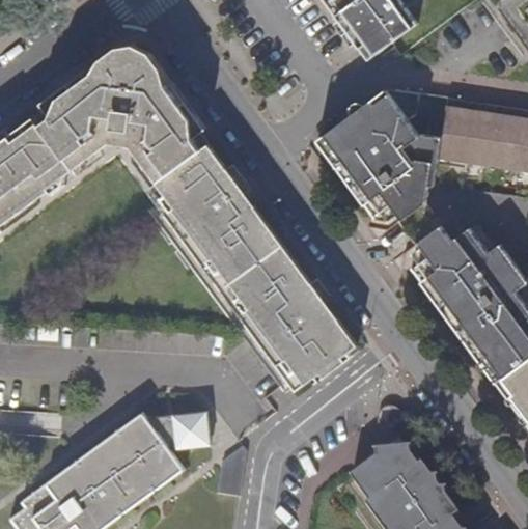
[(327,0),(372,58),(415,26),(395,0),(327,0)]
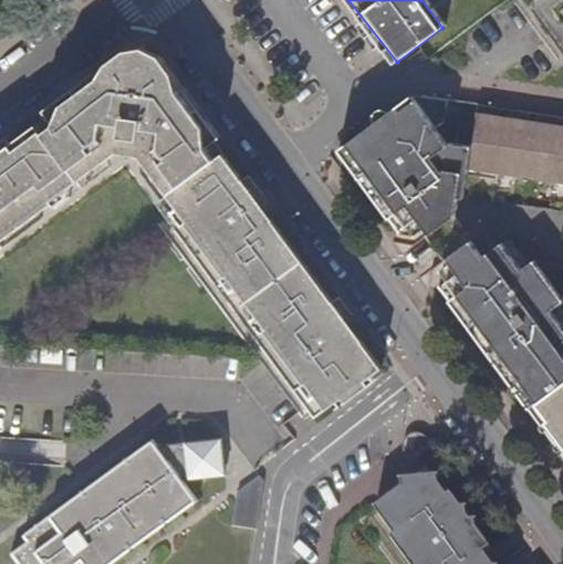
[(0,240),(33,216),(49,205),(47,201),(61,191),(111,154),(136,156),(175,209),(185,222),(183,225),(221,277),(225,275),(233,288),(254,316),(264,329),(262,331),(302,385),(304,384),(313,396),(324,408),(340,397),(343,401),(365,385),(362,380),(378,368),(243,187),(220,154),(211,160),(204,148),(217,138),(148,47),(134,45),(40,114),(49,127),(40,134),(37,132),(0,158),(0,240)]
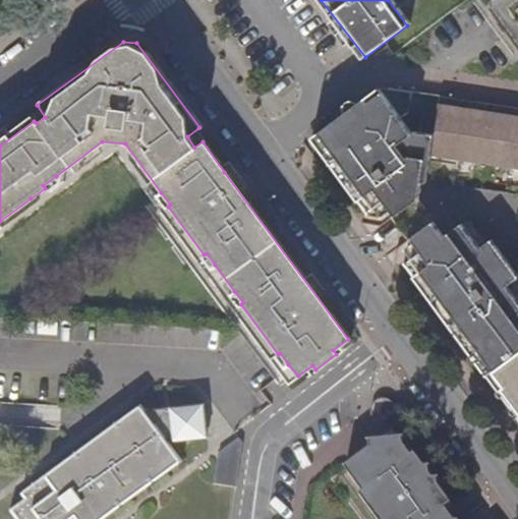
[(375,88),(308,137),(356,200),(371,189),(382,202),(404,185),(415,199),(423,134),(409,132),(375,88)]
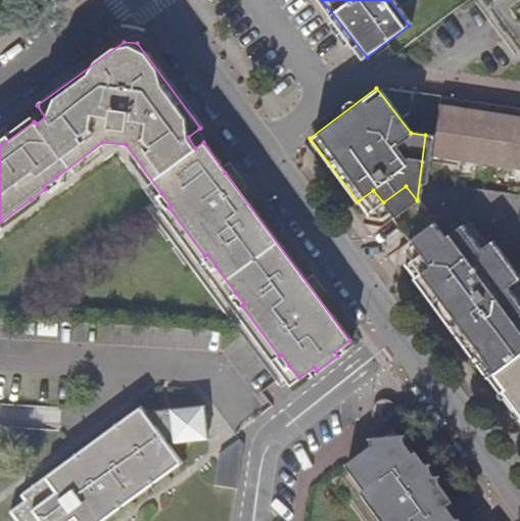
[(437,105),(429,158),(519,172),(519,123),(491,119),(492,113),(475,110),(474,116),(454,113),(456,107),(437,105)]
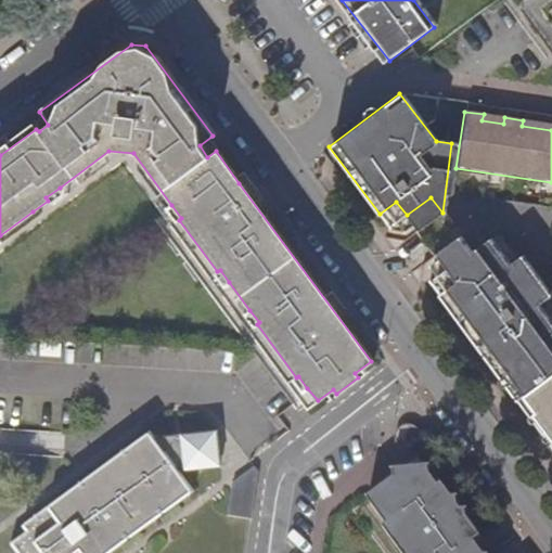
[(65,195),(60,188),(46,197),(48,201),(52,205),(65,195)]
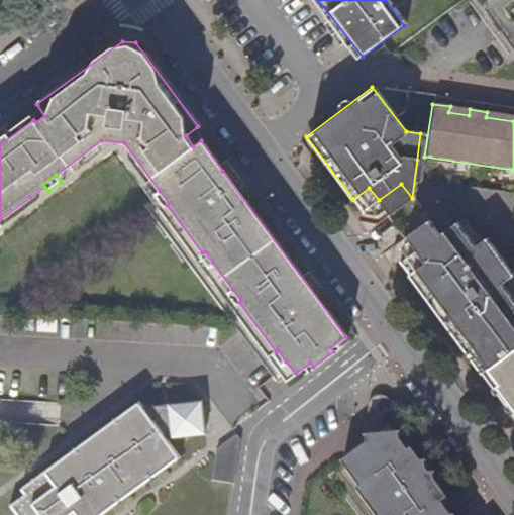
[(390,214),(412,198),(401,184),(379,200),(390,214)]
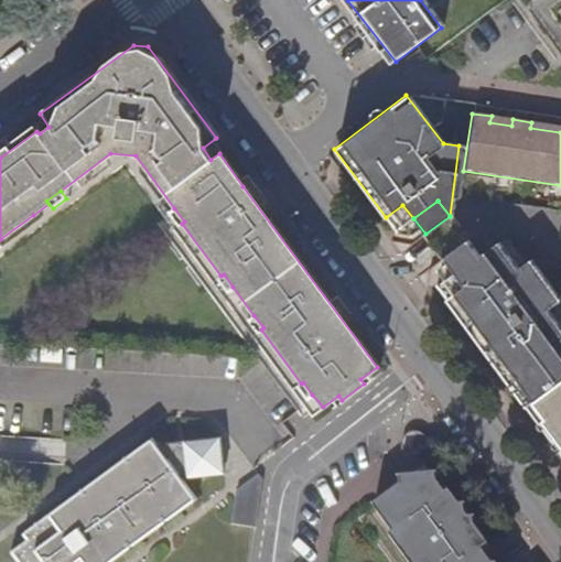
[(176,227),(182,224),(184,222),(174,208),(168,214),(176,227)]
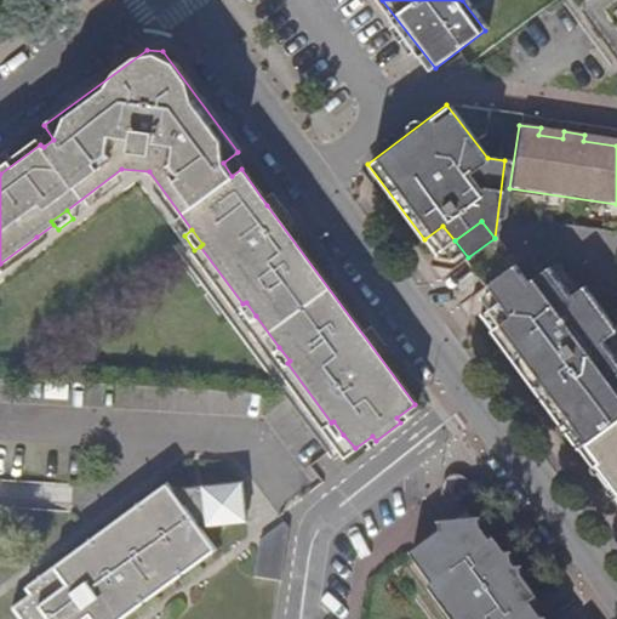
[(487,284),(500,302),(525,283),(512,266),(487,284)]
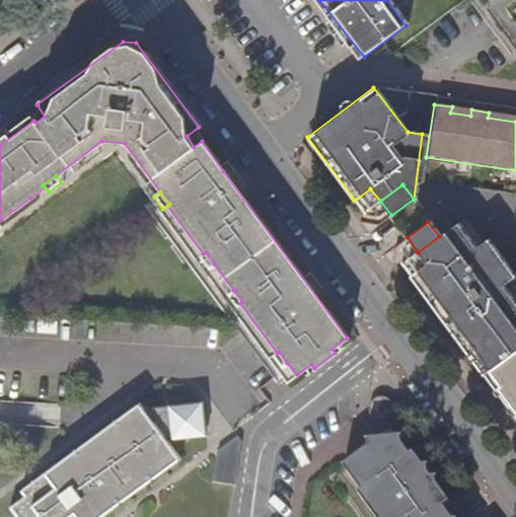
[(426,265),(410,276),(483,373),(515,349),(515,314),(514,312),(515,310),(515,301),(503,285),(514,277),(486,240),(474,248),(455,224),(439,236),(418,252),(426,265)]
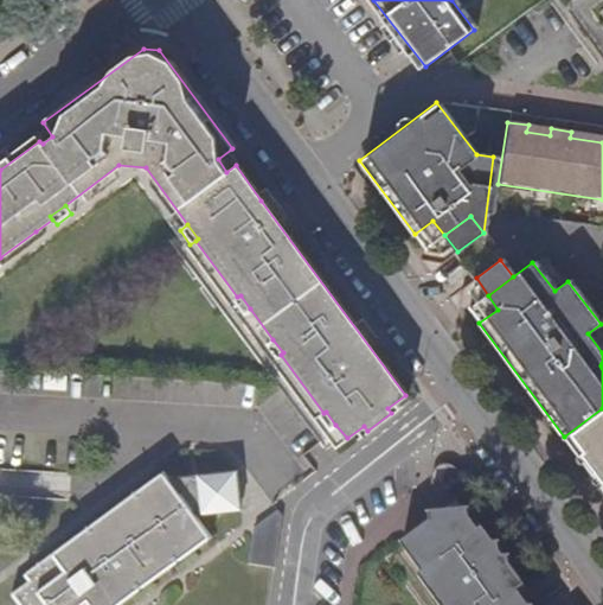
[(242,314),(250,309),(241,295),(237,297),(232,301),(242,314)]
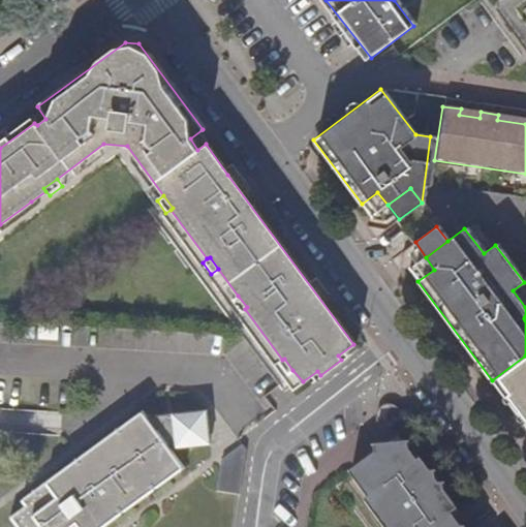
[(409,269),(418,281),(434,270),(426,257),(409,269)]
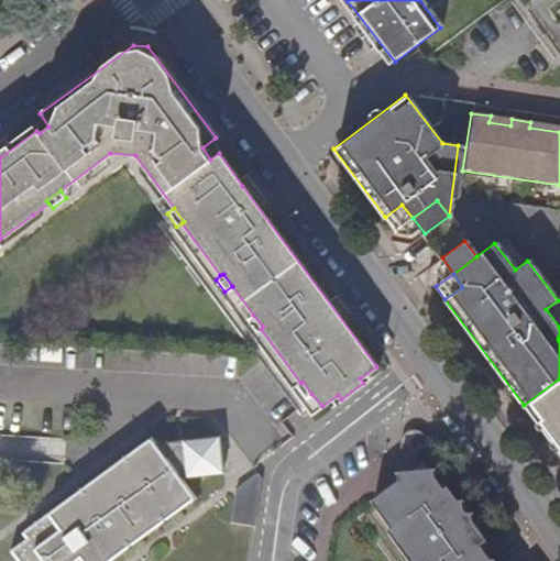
[(255,332),(261,329),(263,327),(253,315),(246,320),(255,332)]
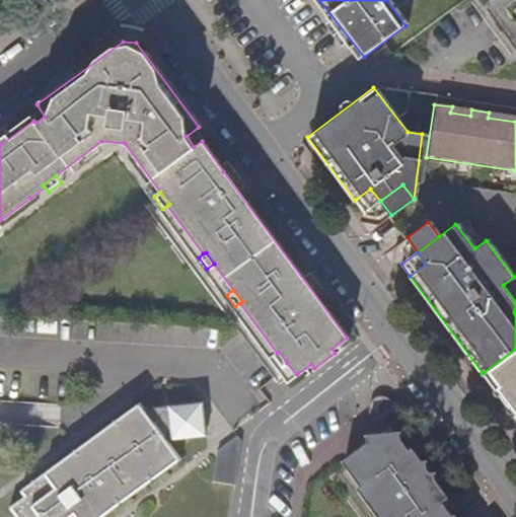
[(515,349),(483,373),(515,418),(515,349)]
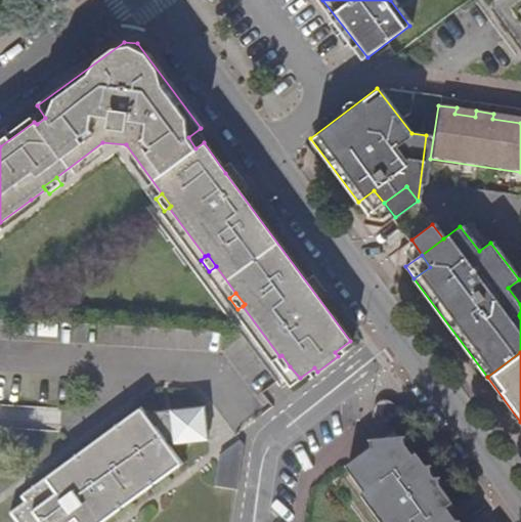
[(284,371),(290,366),(281,355),(279,356),(275,359),(284,371)]
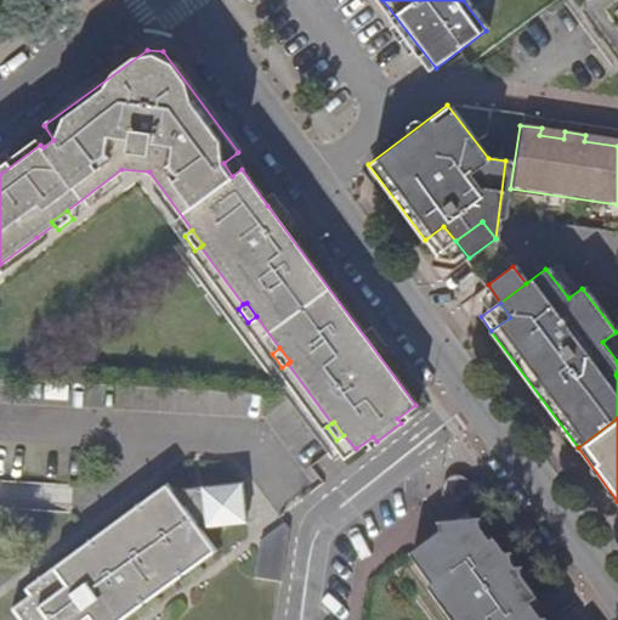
[(118,619),(213,552),(194,528),(186,517),(243,512),(241,484),(168,491),(163,485),(22,590),(27,596),(10,609),(16,619),(118,619)]
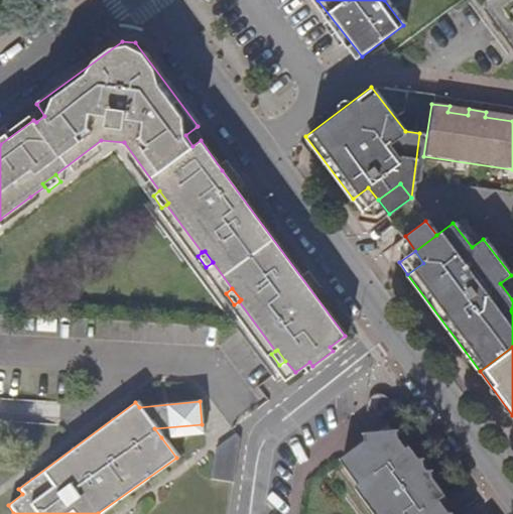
[(202,434),(202,424),(154,428),(161,437),(202,434)]
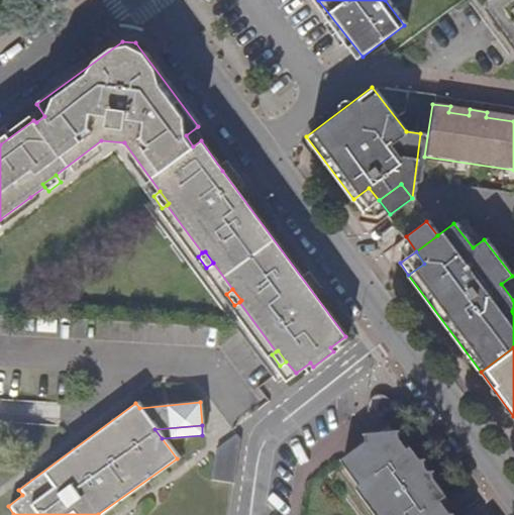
[(213,452),(209,481),(230,484),(236,441),(233,437),(213,452)]
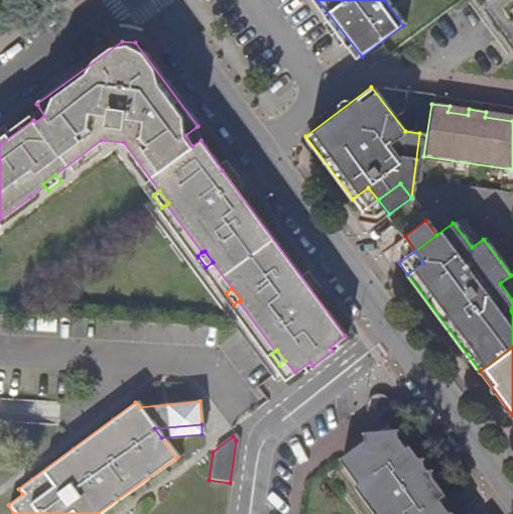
[(393,436),(364,439),(363,447),(339,466),(357,491),(354,493),(369,513),(426,513),(441,503),(393,436)]
